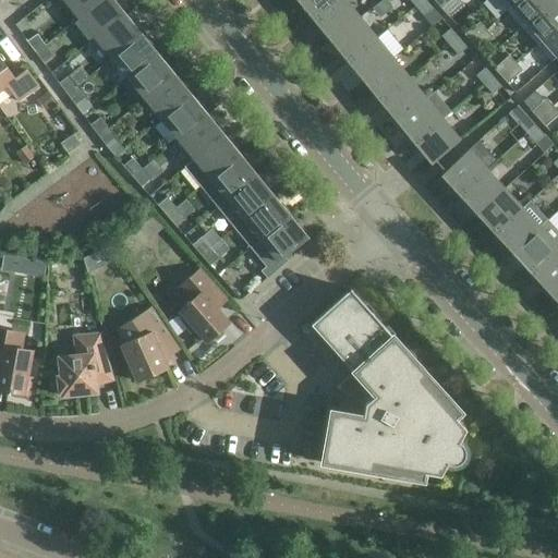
[(61,0),(63,0),(79,17),(100,0),(50,0),(56,5),(61,0)]
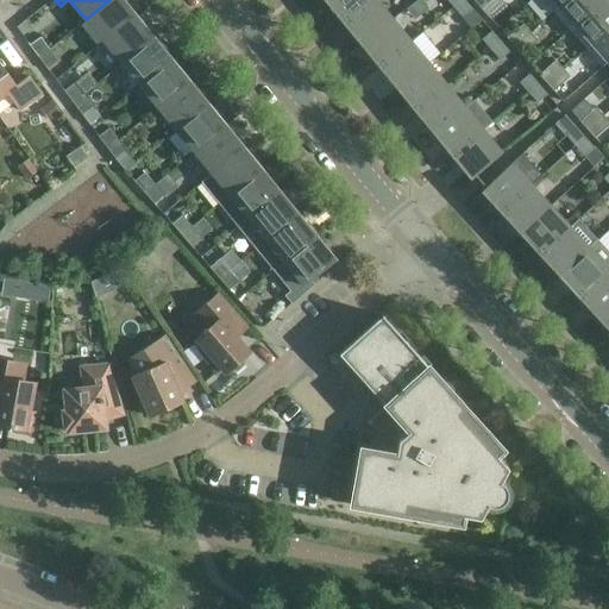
[(110,0),(86,19),(104,42),(136,16),(123,0),(110,0)]
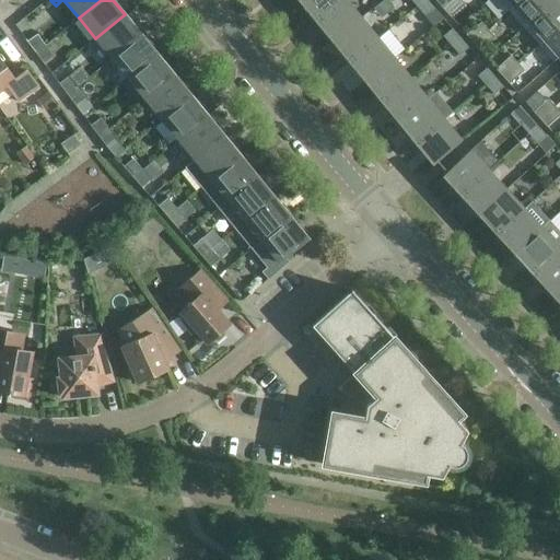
[(316,21),(341,0),(300,0),(316,21)]
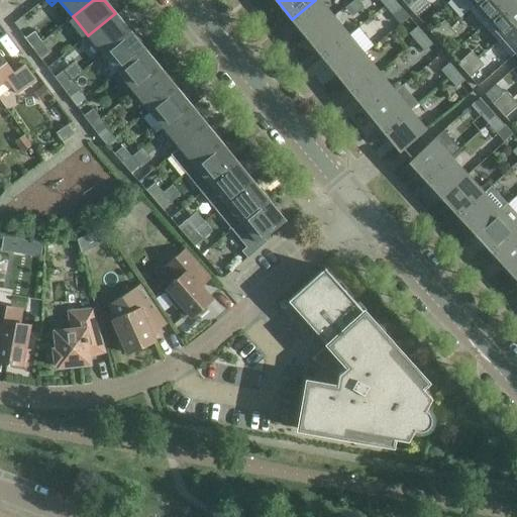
[(307,37),(333,16),(320,0),(315,0),(292,19),(307,37)]
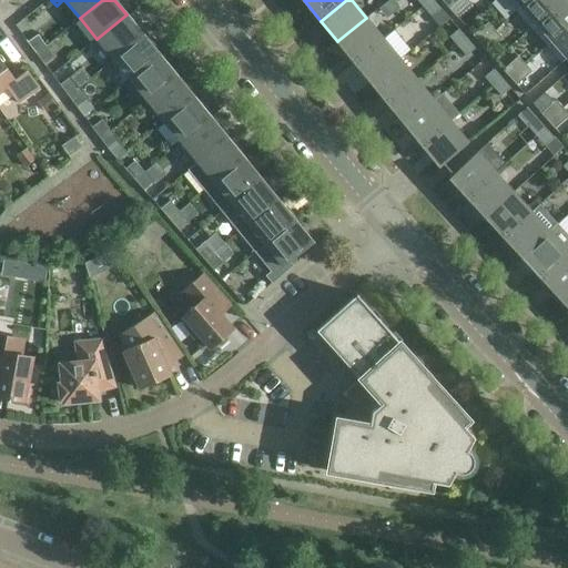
[(433,0),(429,0),(423,7),(432,16),(440,8),(433,0)]
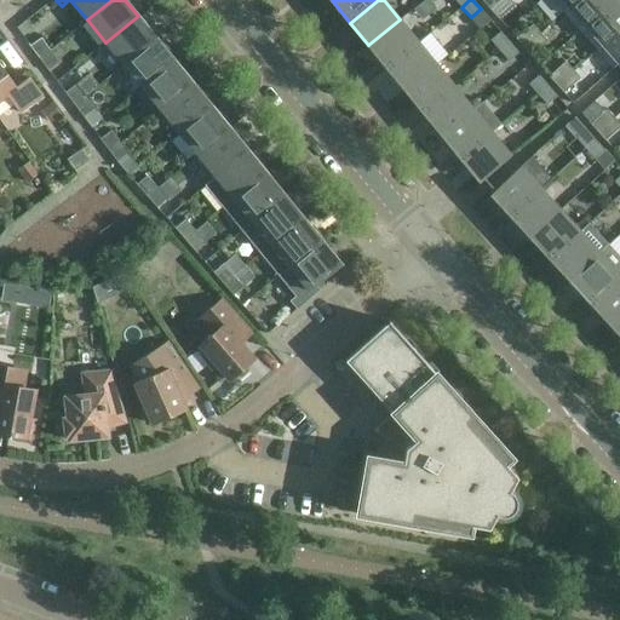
[(511,0),(501,0),(492,10),(498,18),(515,4),(511,0)]
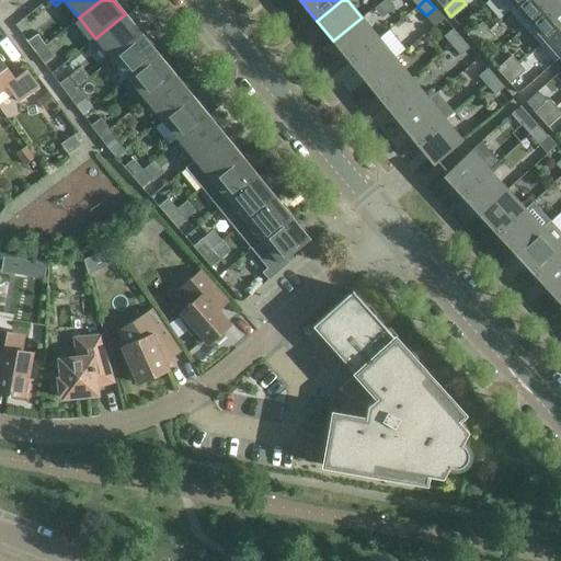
[(502,0),(511,10),(522,0),(502,0)]
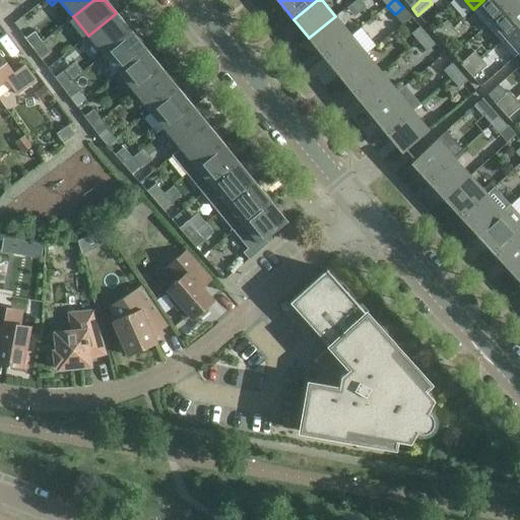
[(515,0),(483,0),(473,9),(488,24),(515,0)]
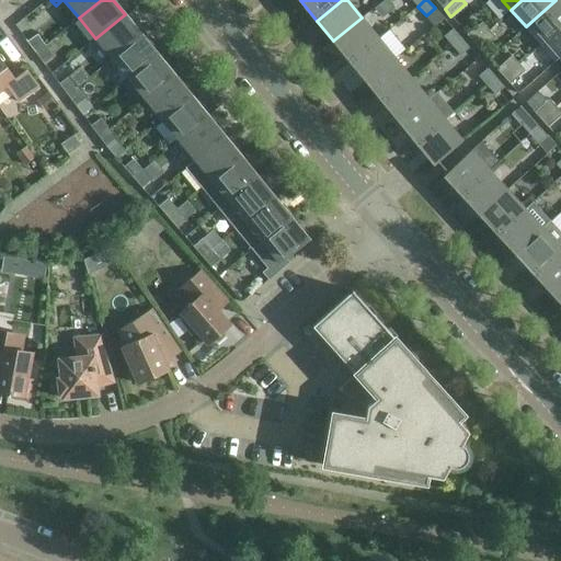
[(560,6),(556,0),(526,26),(540,44),(560,25),(560,6)]
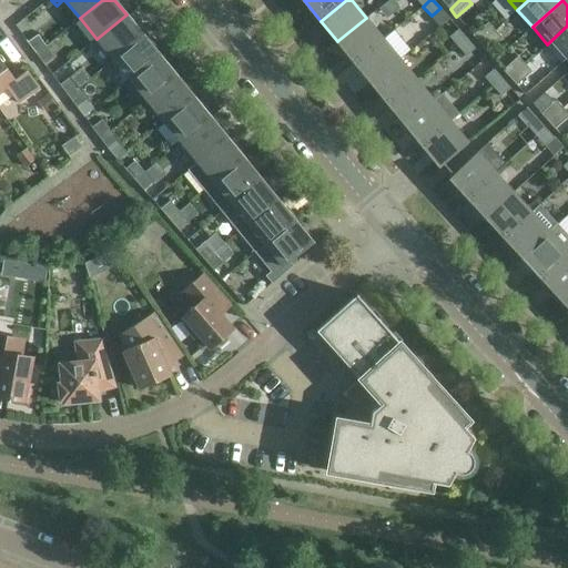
[(97,39),(113,60),(143,36),(127,14),(97,39)]
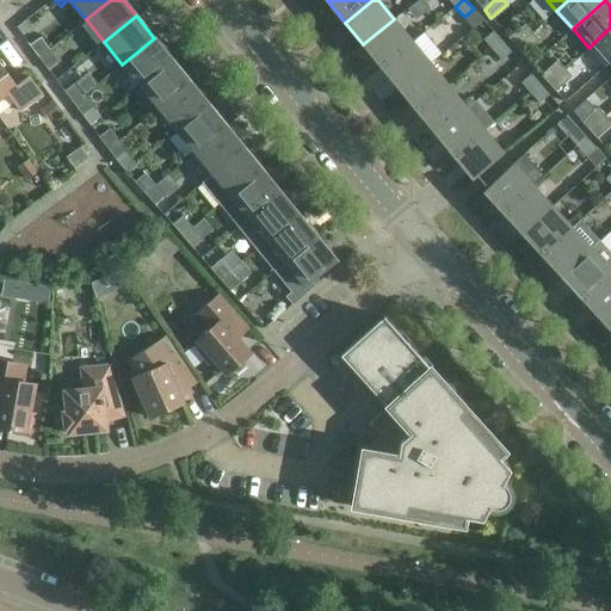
[(382,67),(413,42),(394,19),(363,44),(382,67)]
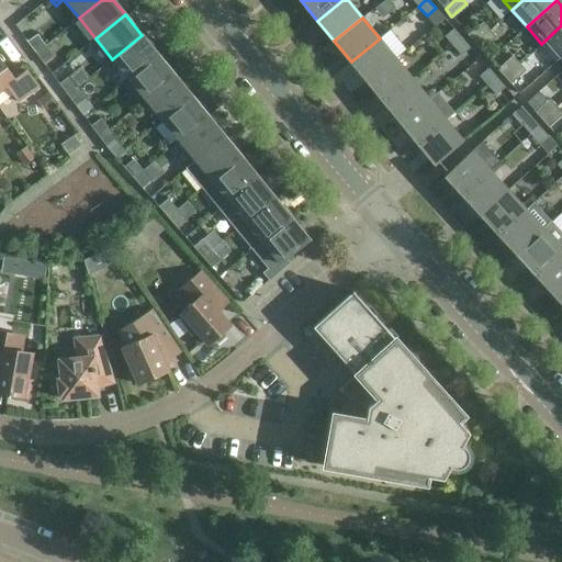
[(475,42),(490,30),(483,22),(468,35),(475,42)]
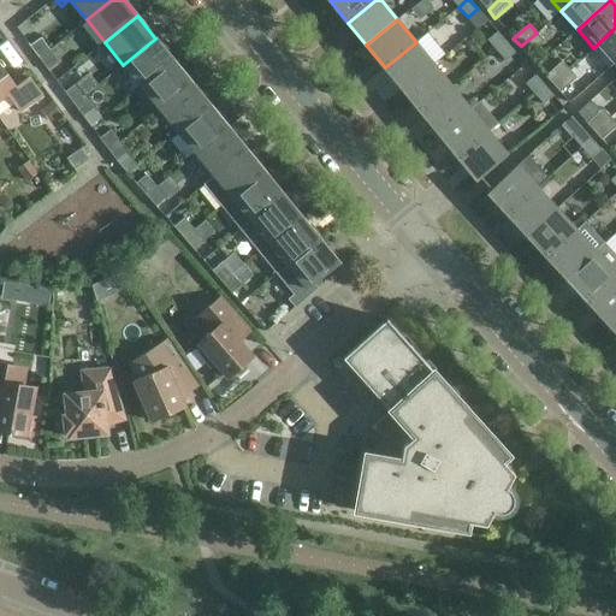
[(615,28),(593,48),(610,67),(615,61),(615,28)]
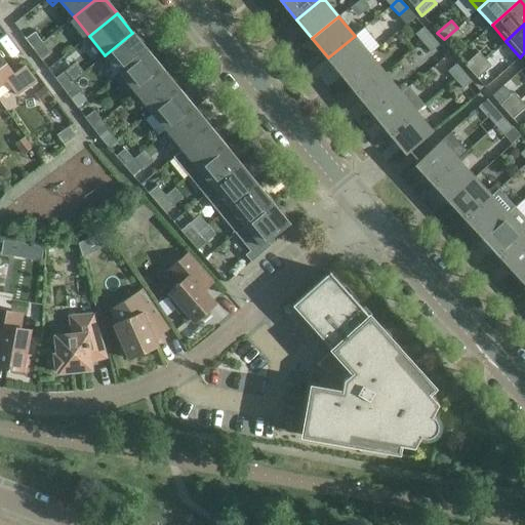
[(423,43),(432,35),(423,27),(415,34),(423,43)]
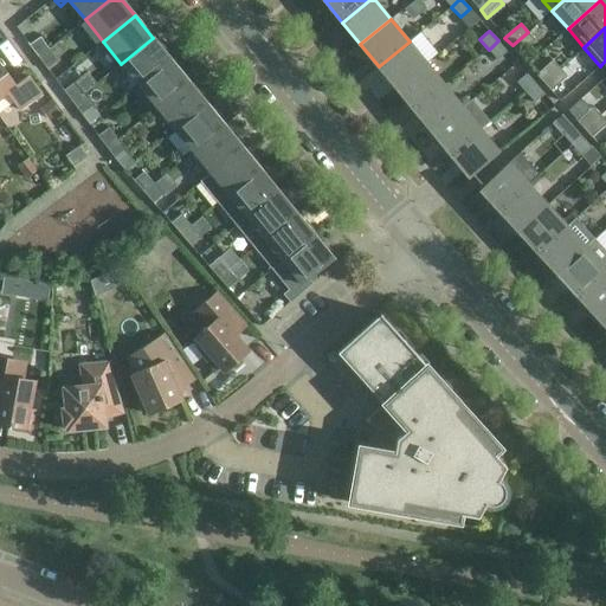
[(528,32),(513,45),(519,53),(534,39),(528,32)]
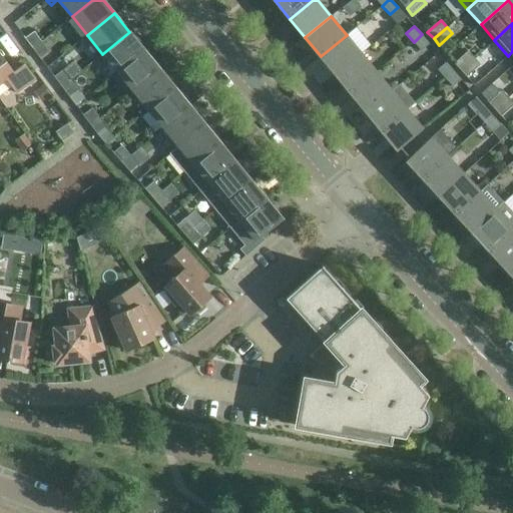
[(34,31),(25,38),(33,48),(41,42),(34,31)]
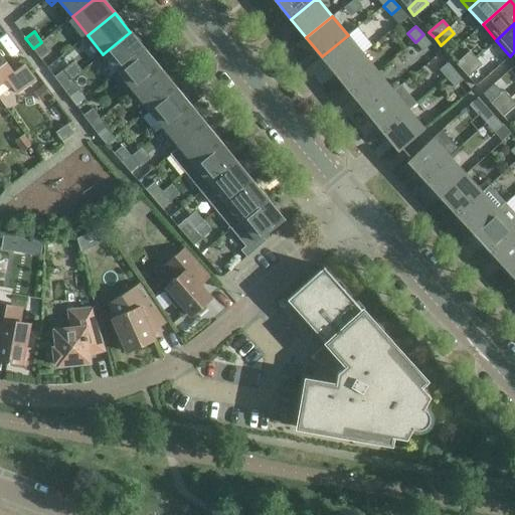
[(103,54),(118,72),(145,50),(130,32),(103,54)]
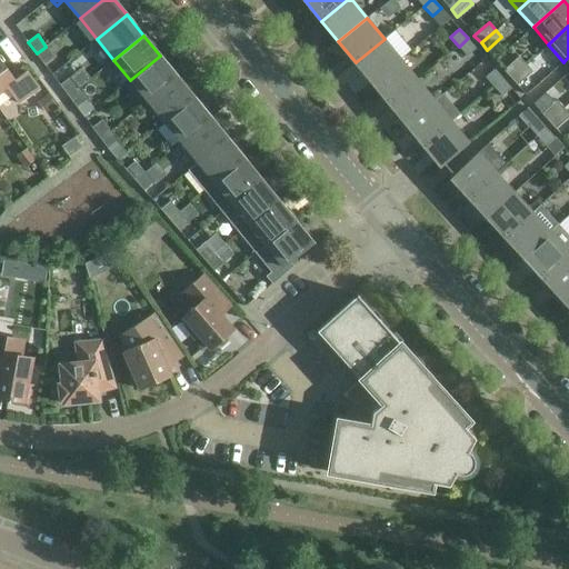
[(468,38),(459,47),(467,56),(477,48),(468,38)]
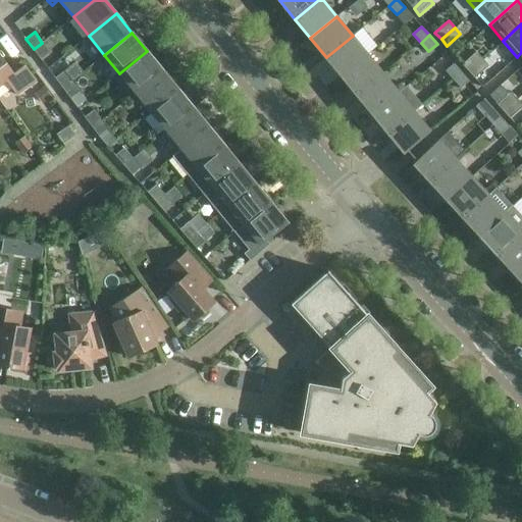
[(342,75),(368,54),(353,36),(326,57),(342,75)]
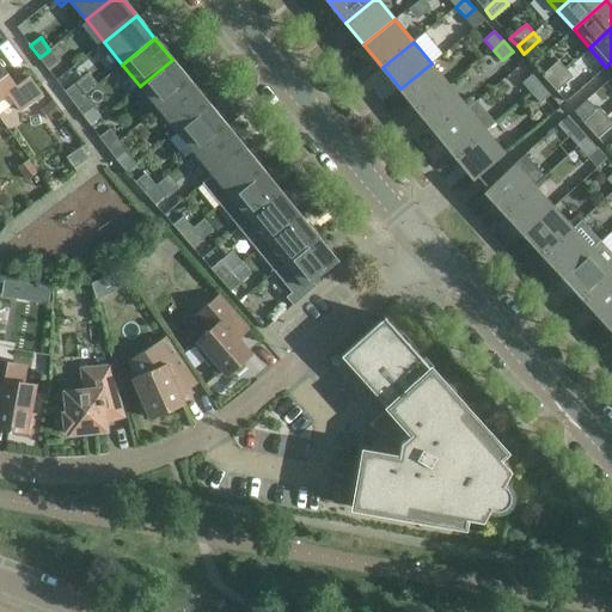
[(48,69),(59,61),(49,50),(40,57),(48,69)]
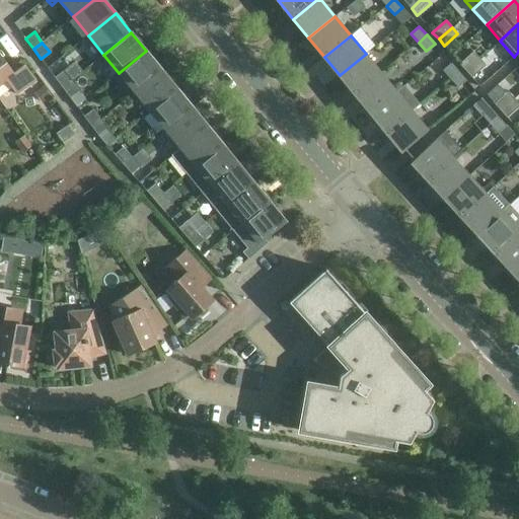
[(119,73),(135,92),(162,70),(146,51),(119,73)]
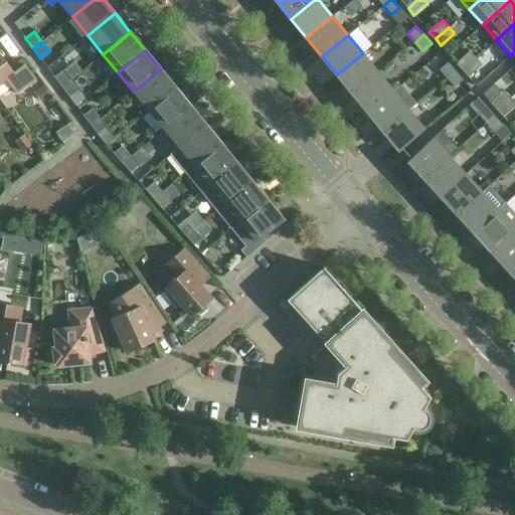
[(462,69),(476,57),(470,50),(457,62),(462,69)]
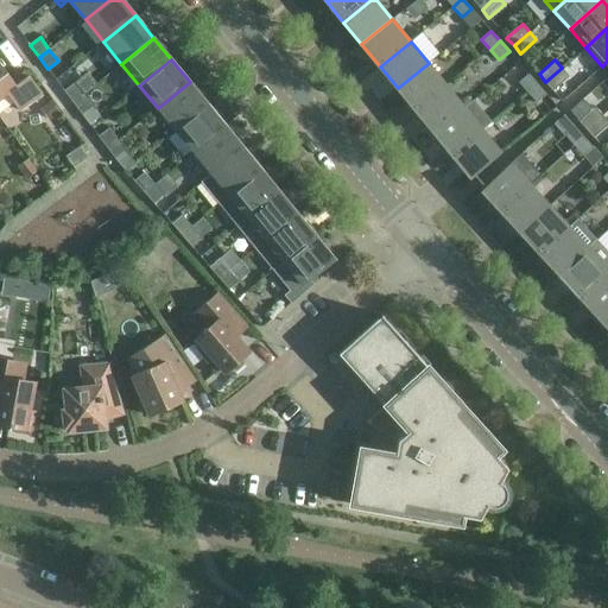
[(25,71),(12,81),(0,63),(0,99),(7,94),(20,111),(43,95),(25,71)]
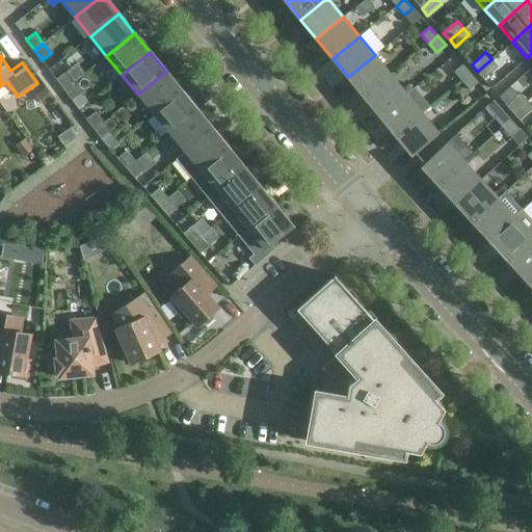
[(364,97),(391,75),(375,55),(348,77),(364,97)]
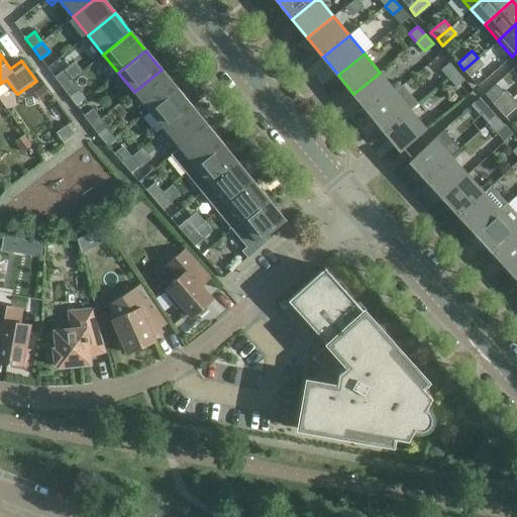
[(478,58),(463,70),(470,77),(484,65),(478,58)]
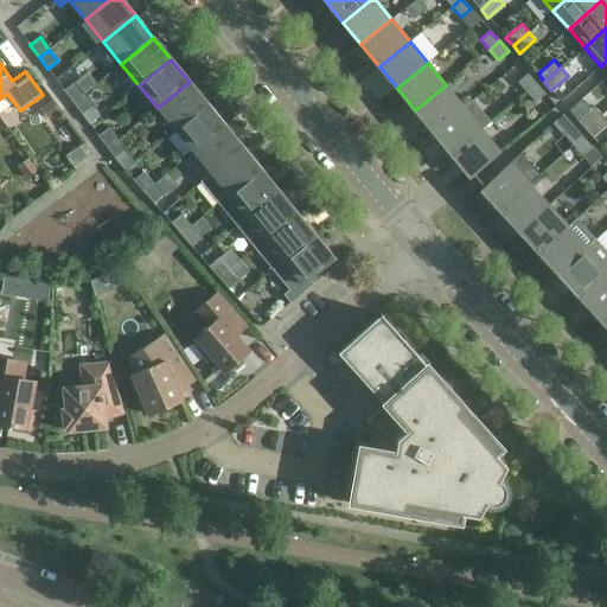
[(526,93),(537,83),(528,74),(518,82),(526,93)]
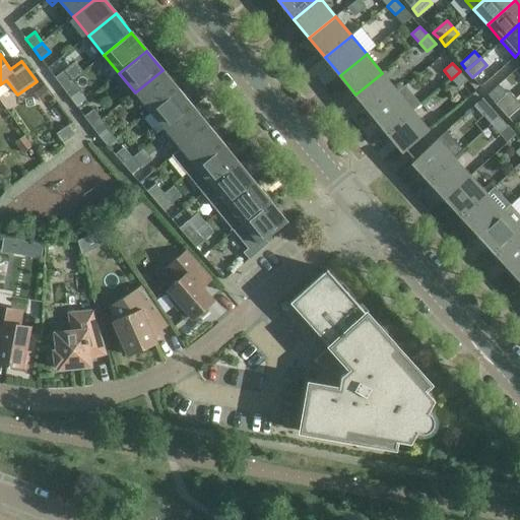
[(135,92),(150,111),(178,88),(163,70),(135,92)]
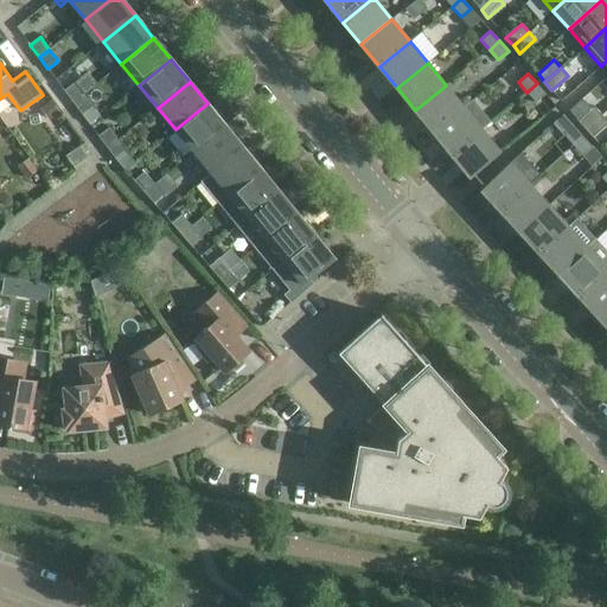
[(74,102),(83,95),(75,83),(64,91),(74,102)]
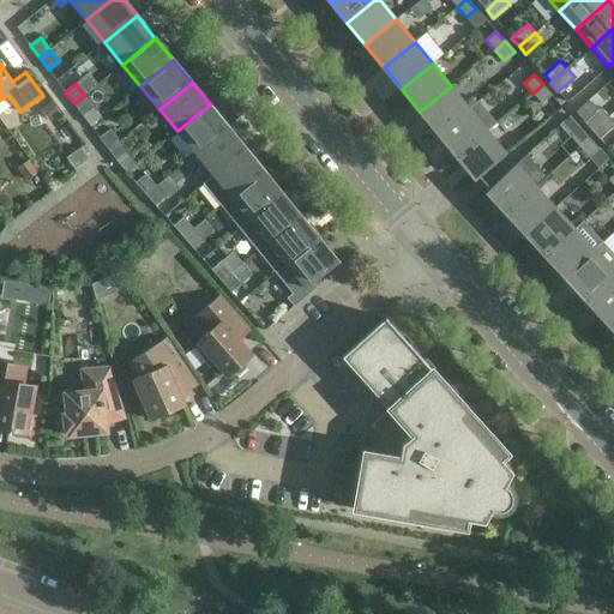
[(543,84),(533,94),(542,103),(552,95),(543,84)]
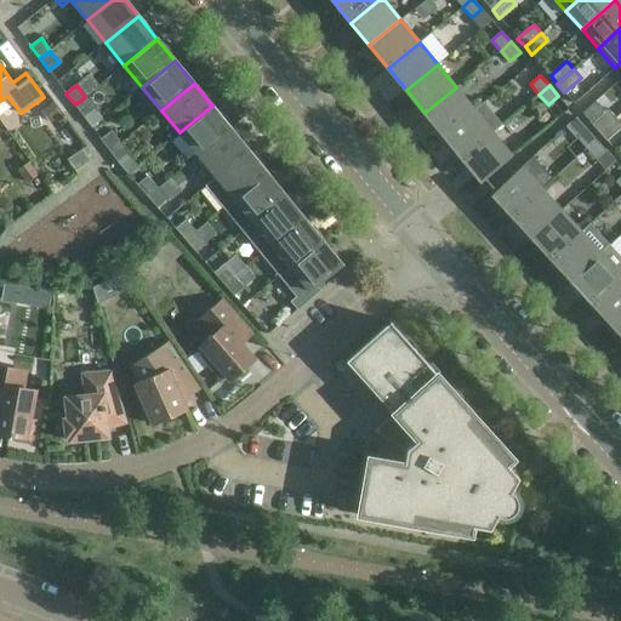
[(443,136),(474,109),(456,87),(425,113),(443,136)]
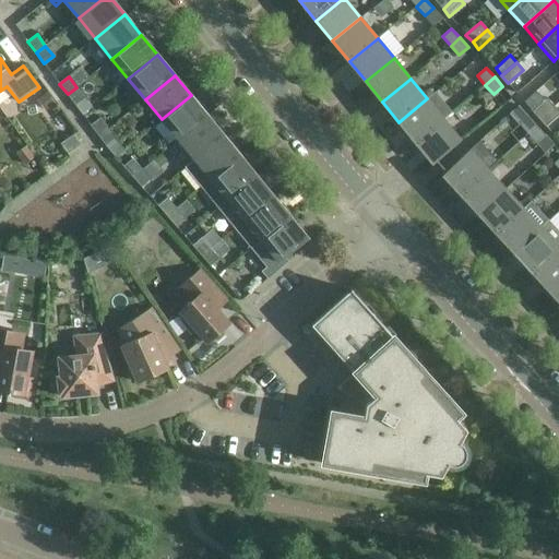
[(76,87),(68,94),(82,115),(94,106),(87,96),(84,98),(76,87)]
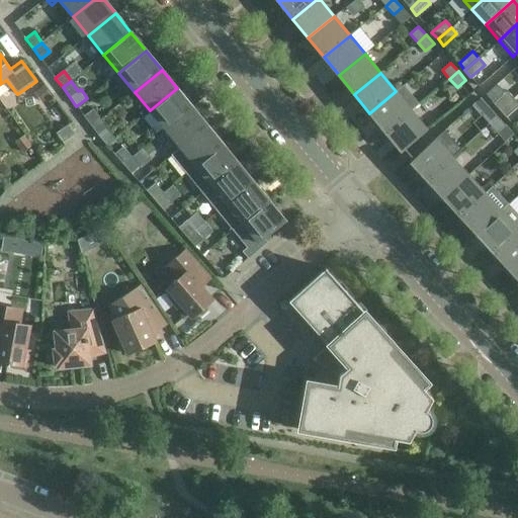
[(384,132),(411,110),(419,104),(404,85),(396,91),(369,113),(384,132)]
